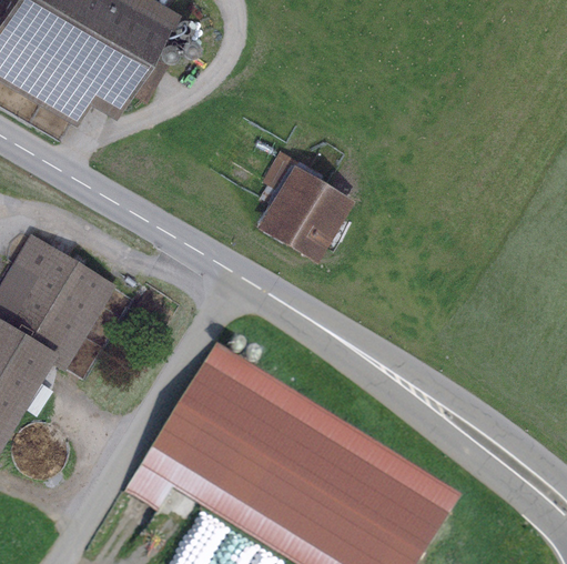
[(0,0),(0,81),(69,121),(81,99),(105,113),(120,88),(141,99),(162,61),(141,49),(159,23),(120,0),(0,0)]
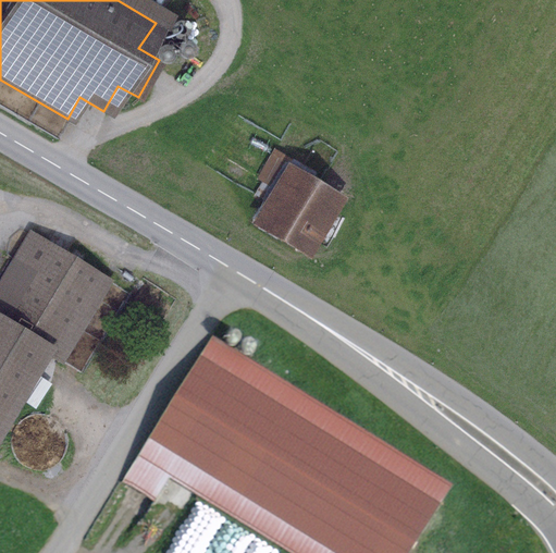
[(164,8),(152,0),(118,0),(156,23),(164,8)]
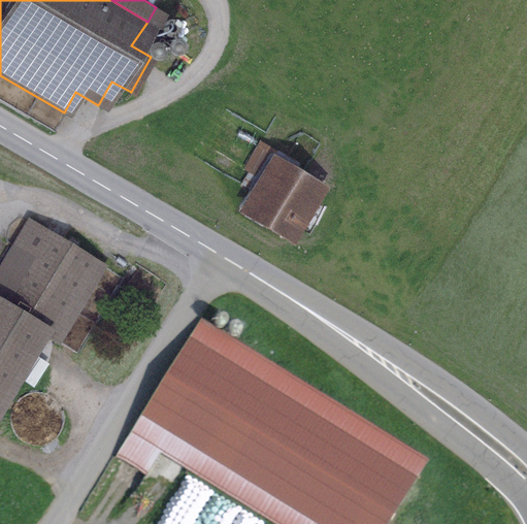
[(172,15),(170,13),(168,11),(165,11),(162,11),(159,12),(157,14),(156,18),(156,21),(156,24),(158,26),(160,28),(163,29),(166,29),(168,28),(171,27),(172,24),(173,22),(173,19),(172,15)]
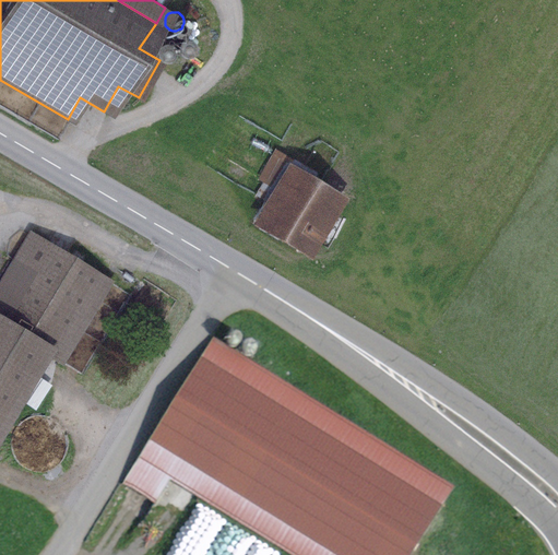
[(187,37),(185,35),(182,33),(179,33),(176,33),(174,34),(171,36),(169,39),(169,43),(169,46),(171,48),(174,50),(177,51),(180,51),(183,50),(186,49),(188,46),(188,44),(188,40),(187,37)]
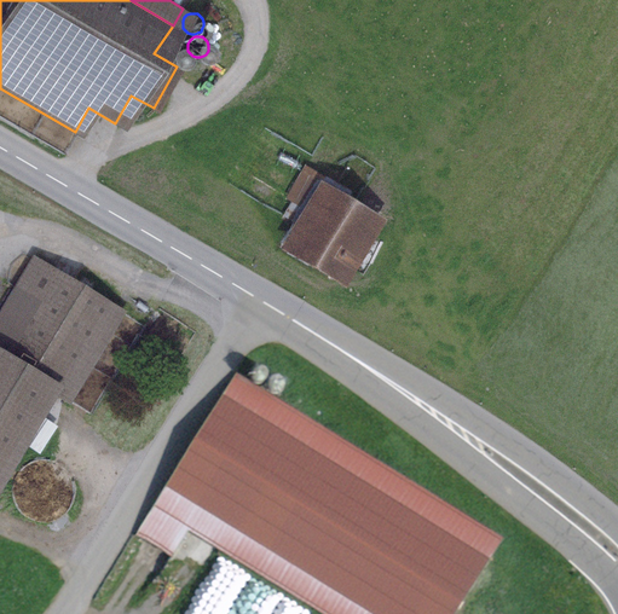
[(182,45),(179,42),(177,41),(173,40),(169,41),(167,42),(165,45),(162,47),(162,51),(162,54),(165,58),(167,59),(171,62),(174,62),(177,61),(180,58),(183,56),(183,52),(183,48),(182,45)]
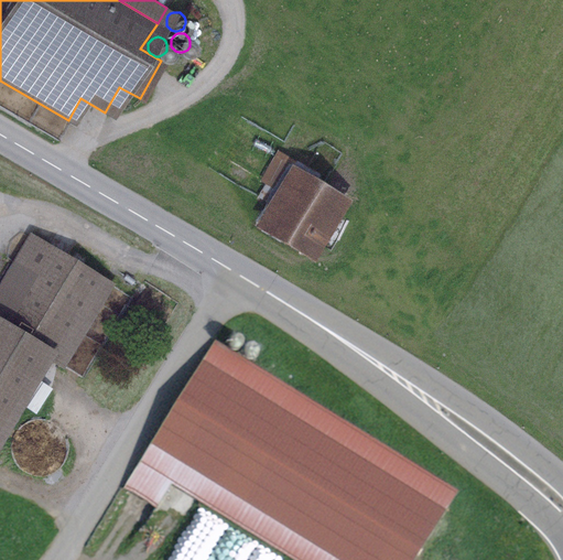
[(268,182),(246,221),(307,257),(344,194),(284,159),(288,153),(275,146),(264,163),(270,167),(262,179),(268,182)]
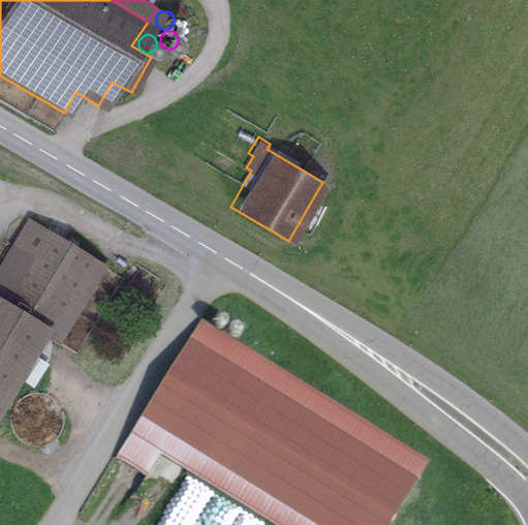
[(103,261),(25,214),(0,254),(0,297),(41,322),(37,330),(56,341),(103,261)]
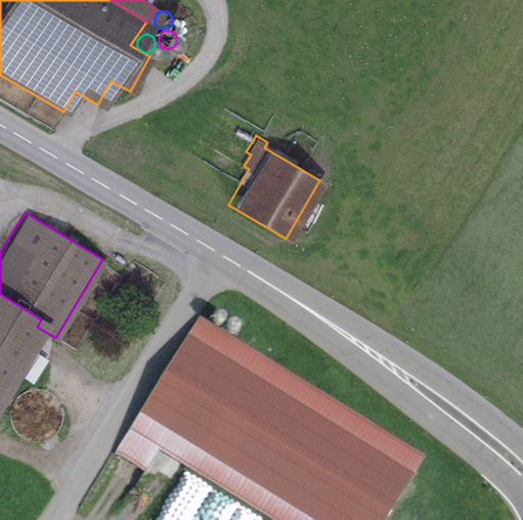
[(0,294),(0,388),(37,327),(41,319),(0,294)]
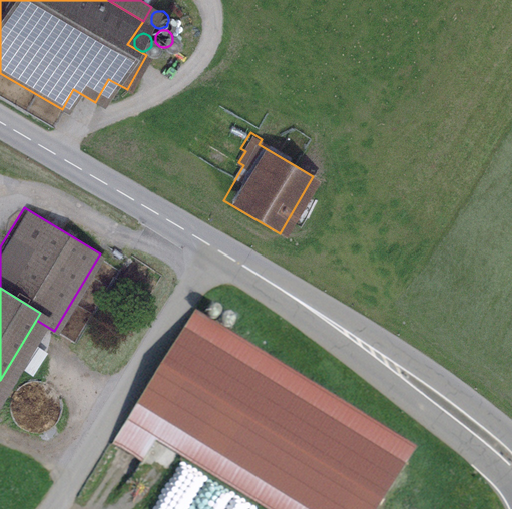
[(375,508),(416,444),(194,308),(126,419),(157,437),(274,508),(375,508)]
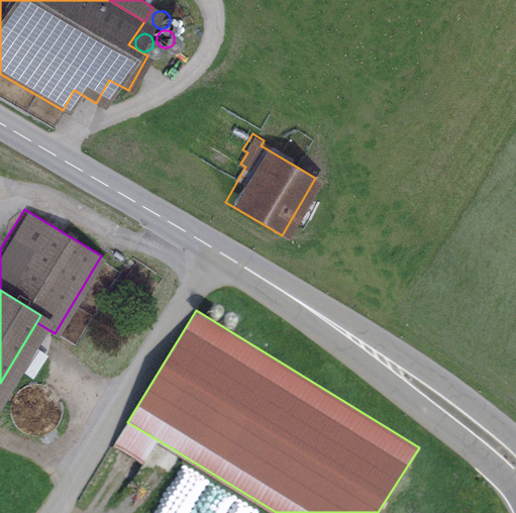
[(159,440),(127,422),(114,446),(144,464),(159,440)]
